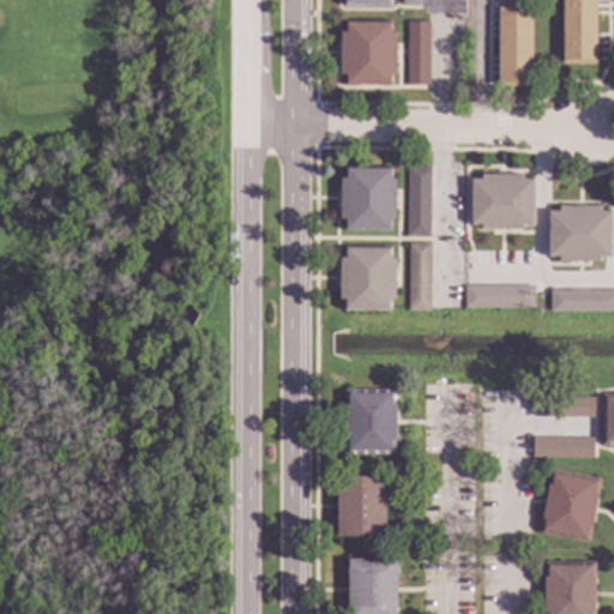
[(596,0),(596,65),(561,65),(563,0),(596,0)]
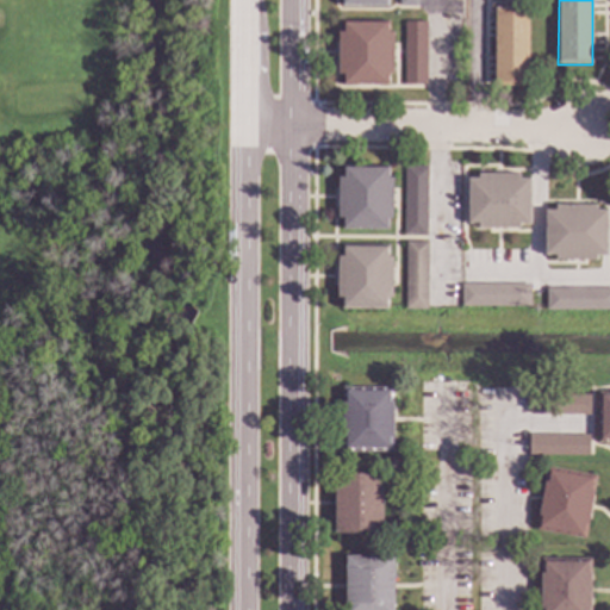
[(522,4),(526,4),(527,86),(495,87),(493,17),(490,17),(490,4),(504,4),(504,2),(522,1),(522,4)]
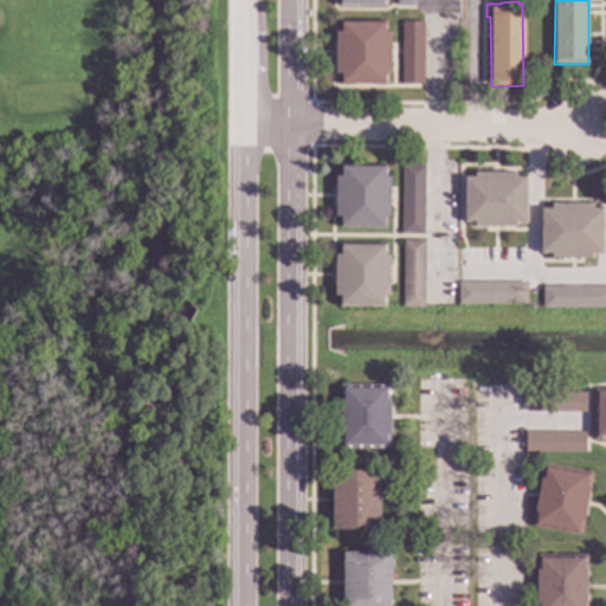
[(384,32),(391,33),(389,73),(384,73),(384,84),(340,84),(340,73),(335,73),(335,32),(341,32),(341,23),(384,23),(384,32)]
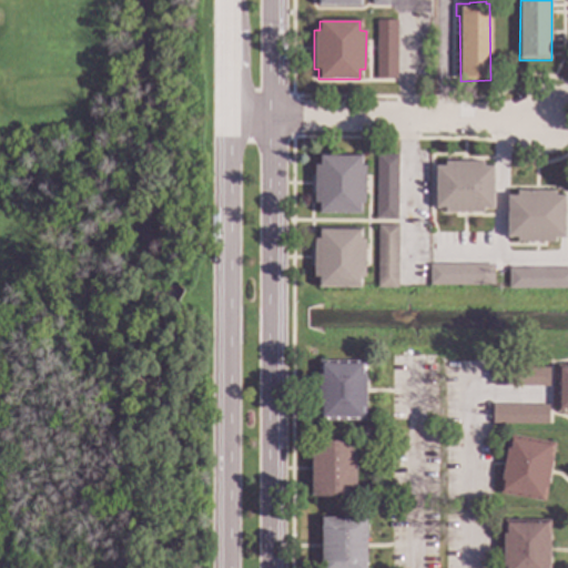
[(396,80),(376,80),(376,21),(396,21),(396,80)]
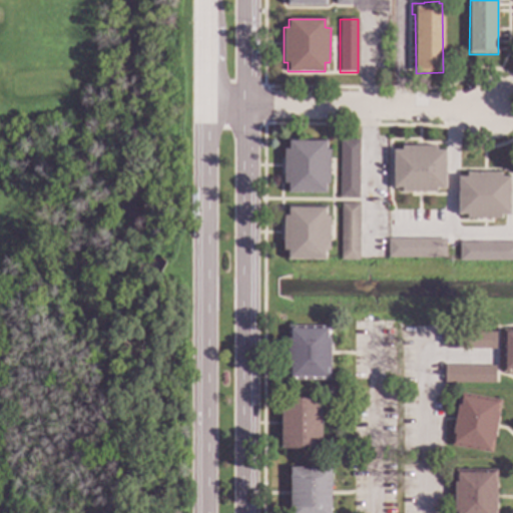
[(325,150),(330,150),(329,184),(325,184),(325,193),(288,193),(288,184),(284,184),(284,149),(288,149),(289,140),(325,141),(325,150)]
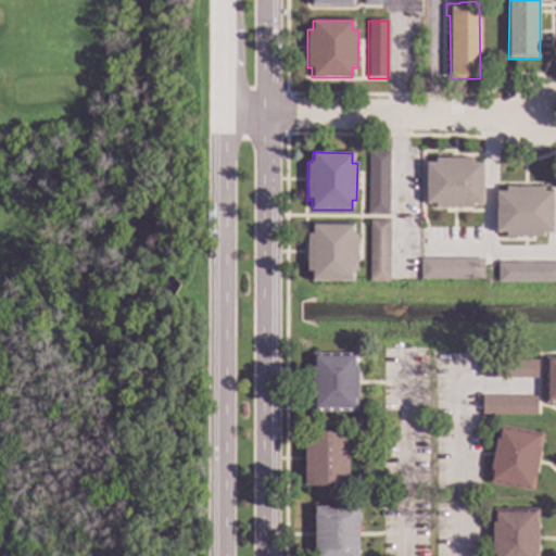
[(388,215),(367,214),(368,152),(389,152),(388,215)]
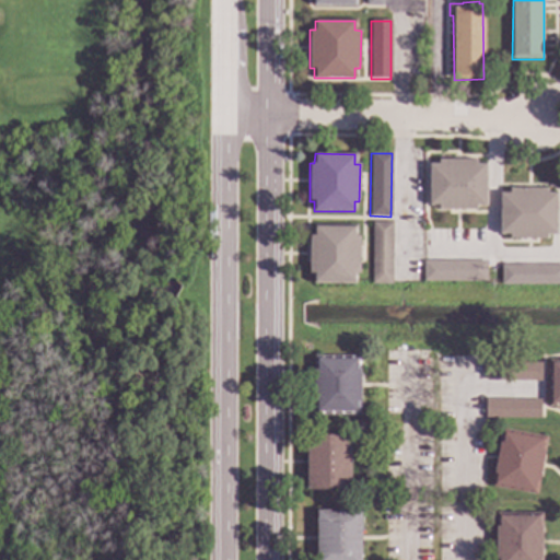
[(476,164),(486,164),(486,206),(476,206),(476,210),(438,210),(438,206),(429,206),(429,164),(439,164),(439,159),(476,159),(476,164)]
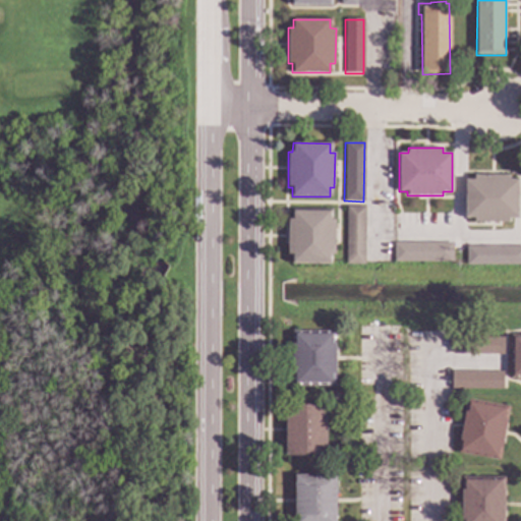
[(508,180),(517,180),(517,218),(509,218),(509,223),(473,223),(473,218),(465,218),(465,180),(473,180),(474,175),(508,175),(508,180)]
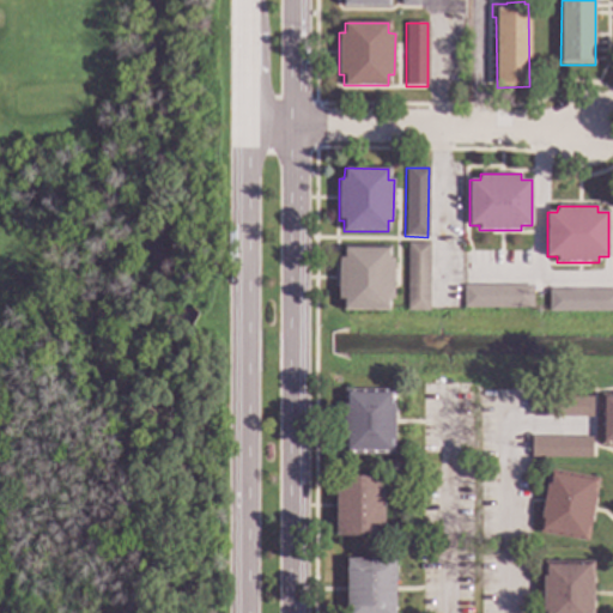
[(429,311),(406,311),(407,243),(430,243),(429,311)]
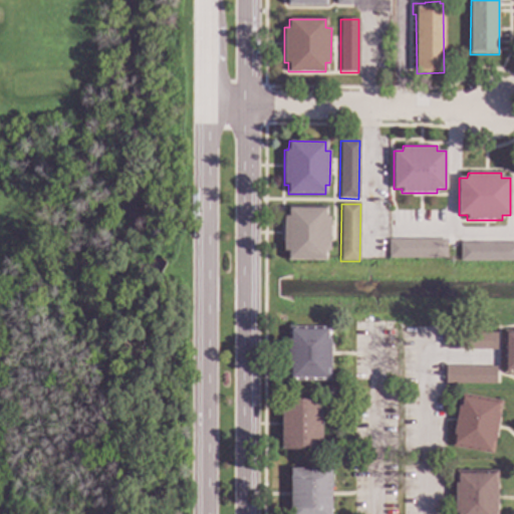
[(325,217),(330,217),(330,251),(325,251),(325,260),(288,260),(288,251),(283,251),(284,216),(288,216),(288,208),(325,209),(325,217)]
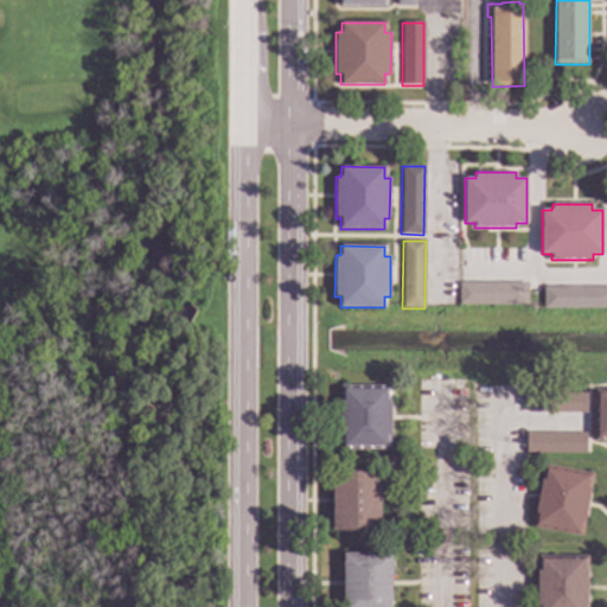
[(526,306),(458,305),(459,282),(526,283),(526,306)]
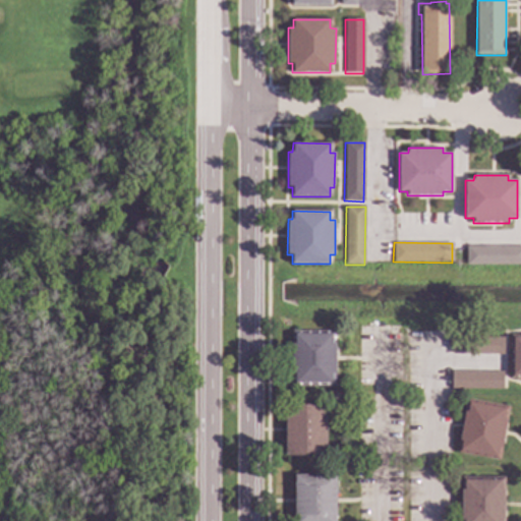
[(520,265),(466,265),(466,245),(520,245),(520,265)]
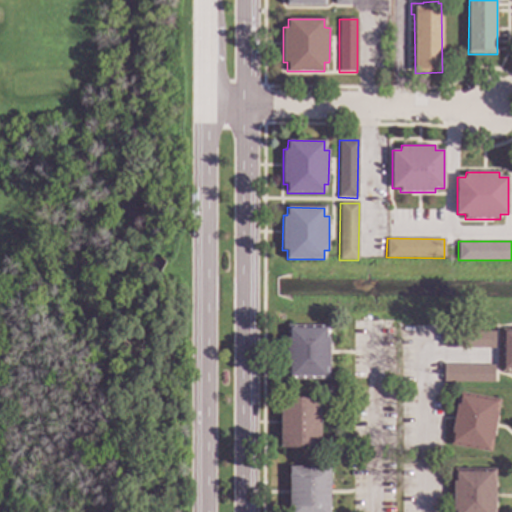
[(330,379),(287,380),(287,326),(330,325),(330,379)]
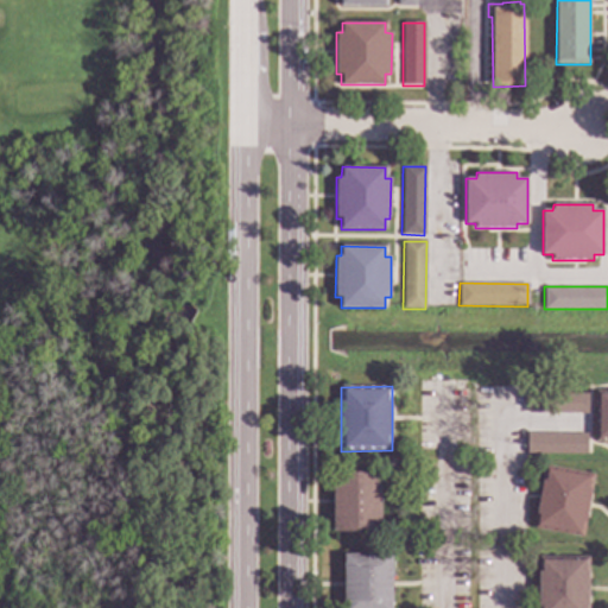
[(607,442),(595,442),(595,391),(607,391),(607,442)]
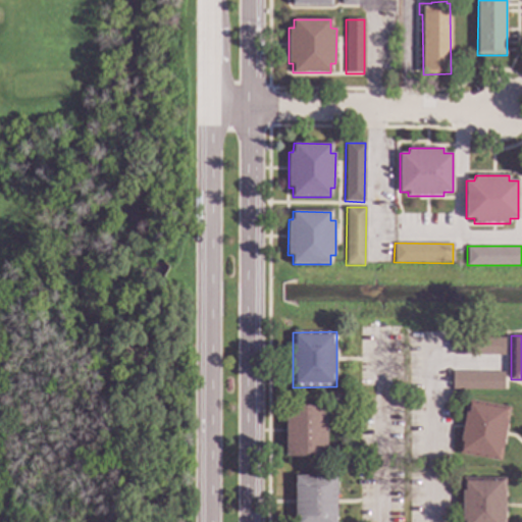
[(504,355),(453,354),(453,337),(504,338),(504,355)]
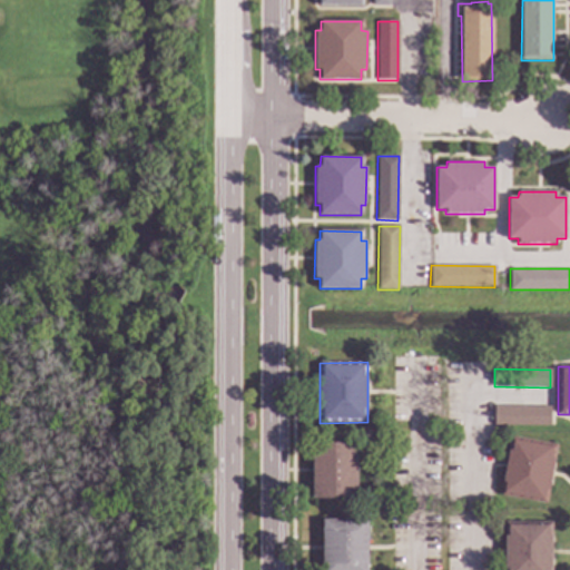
[(550,425),(493,425),(493,406),(510,406),(550,406),(550,425)]
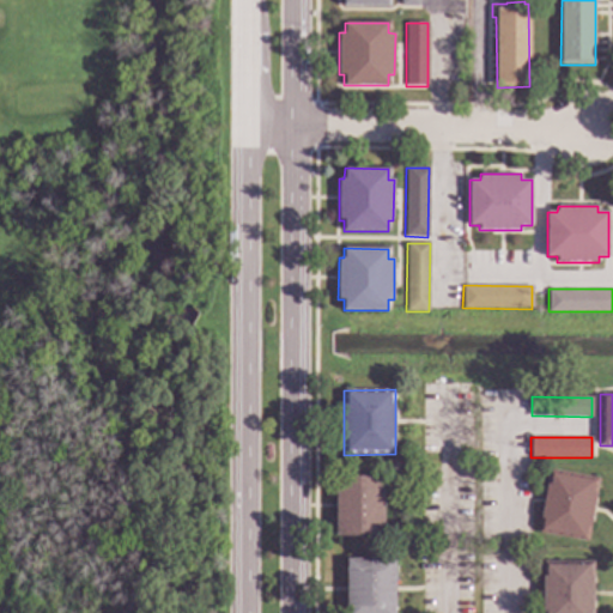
[(599,479),(587,542),(538,533),(548,471),(599,479)]
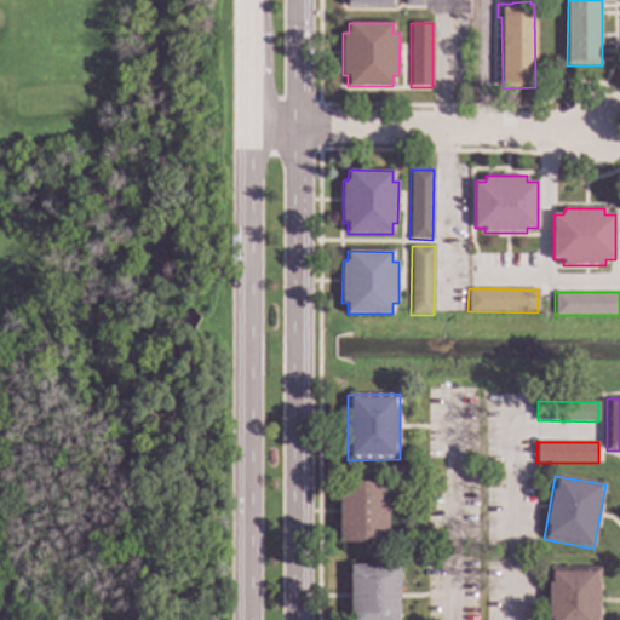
[(388,541),(339,541),(340,482),(389,482),(388,541)]
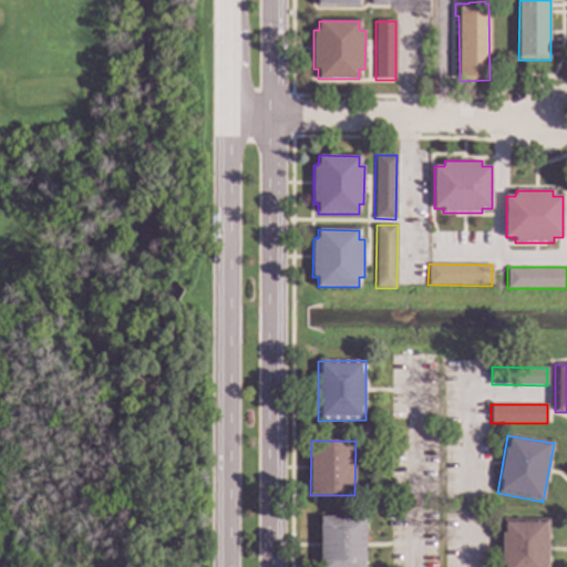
[(366,566),(320,566),(320,517),(366,517),(366,566)]
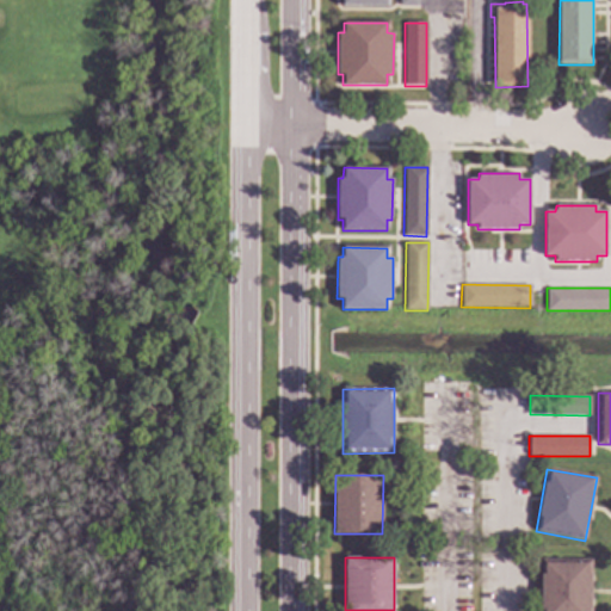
[(591,610),(541,610),(541,560),(591,560),(591,610)]
